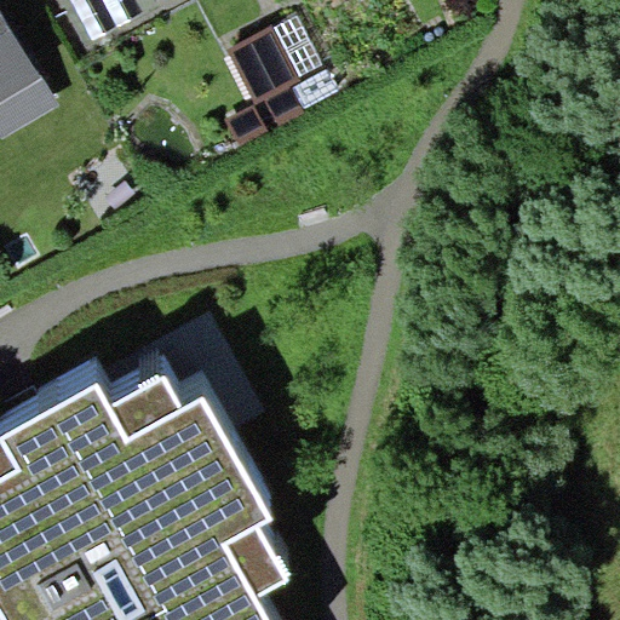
[(62,0),(86,44),(158,5),(154,0),(62,0)]
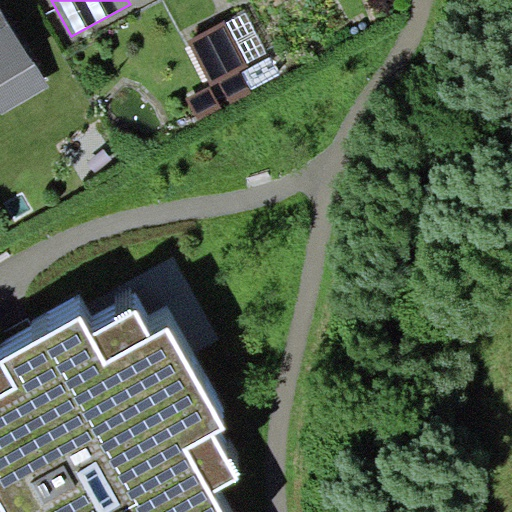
[(0,84),(35,65),(0,7),(0,84)]
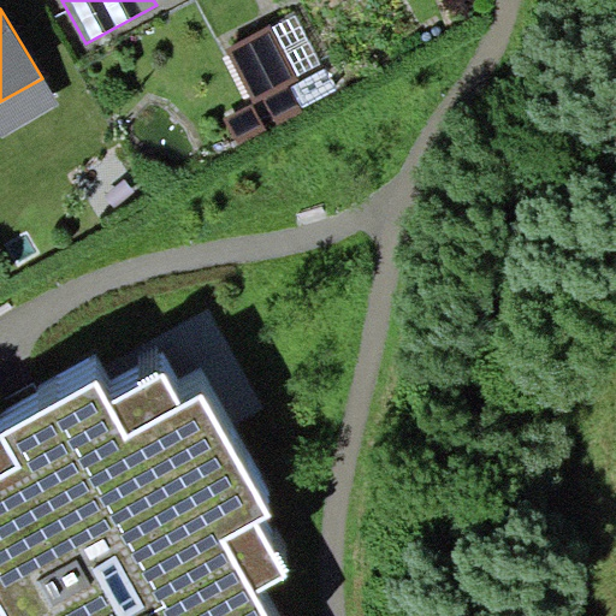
[(321,63),(296,16),(273,28),(298,75),(321,63)]
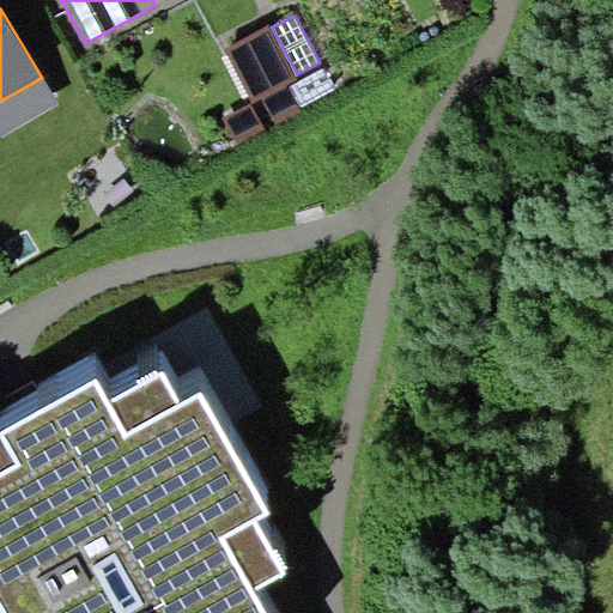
[(271,25),(225,49),(253,103),(262,97),(289,85),(298,79),(297,74),(272,28),(271,25)]
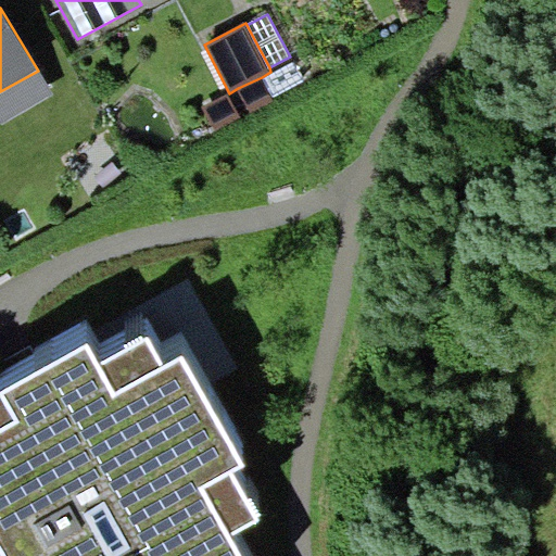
[(52,96),(38,71),(0,91),(0,119),(2,125),(52,96)]
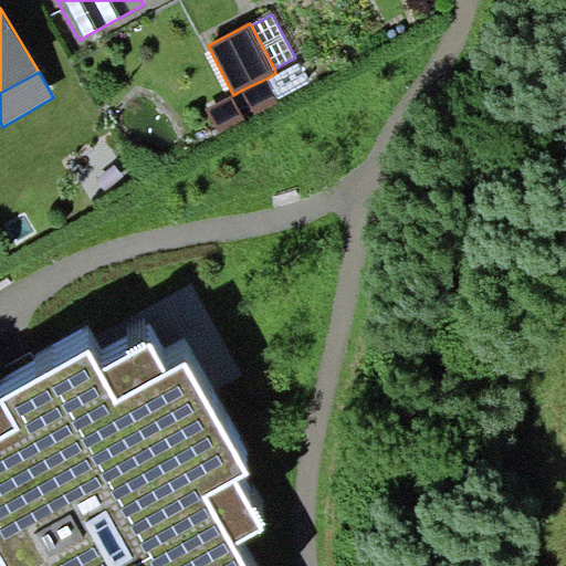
[(278,102),(266,79),(242,90),(253,114),(278,102)]
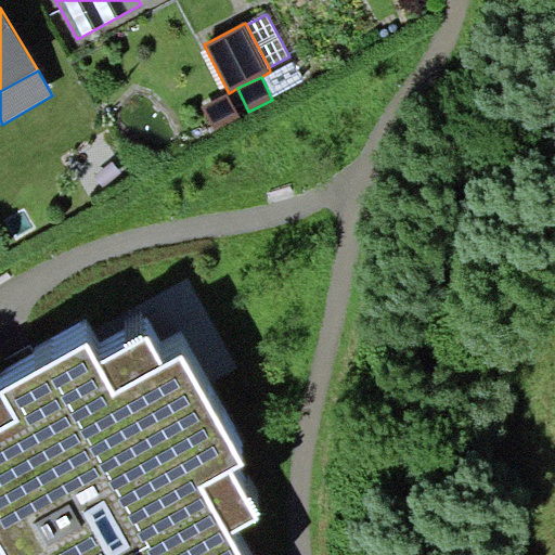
[(215,129),(239,116),(227,93),(203,106),(215,129)]
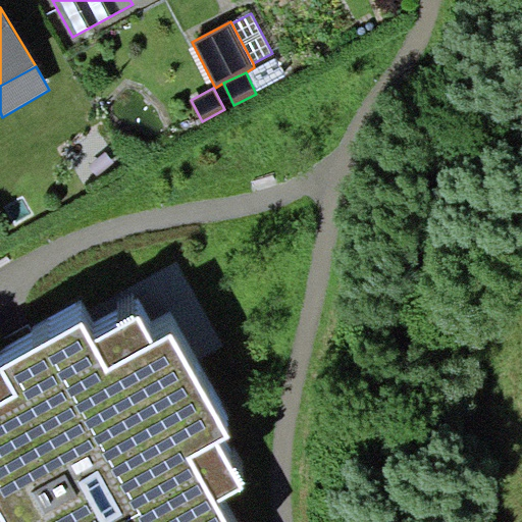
[(91,341),(81,321),(0,366),(0,521),(225,521),(215,503),(243,487),(217,442),(228,436),(171,334),(153,345),(137,315),(91,341)]
